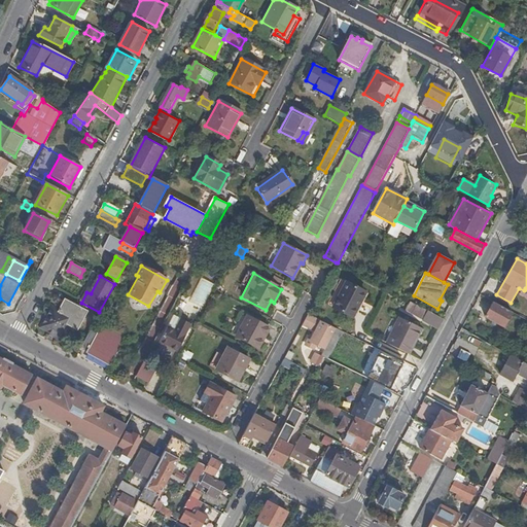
[(354,313),(367,288),(348,278),(335,303),(354,313)]
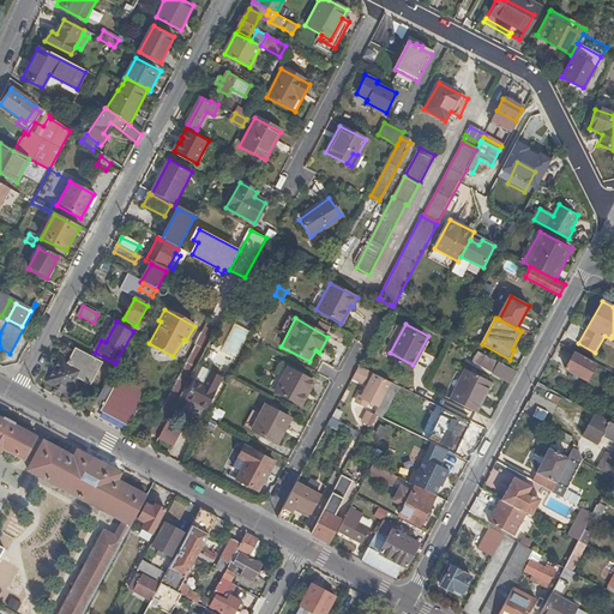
[(597,361),(575,349),(564,367),(566,369),(565,373),(575,379),(577,377),(585,380),(597,361)]
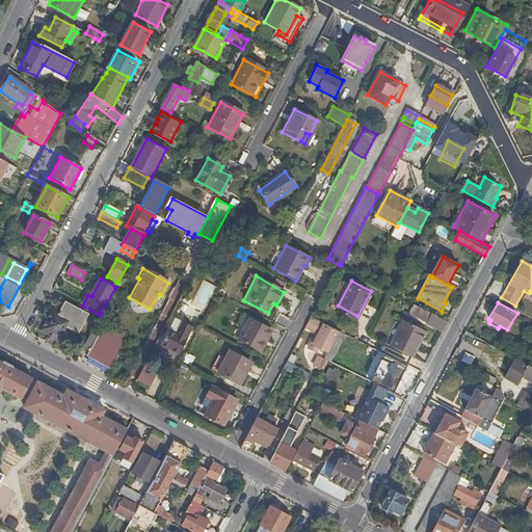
[(77,336),(87,316),(64,303),(57,316),(53,313),(43,331),(60,342),(67,330),(77,336)]
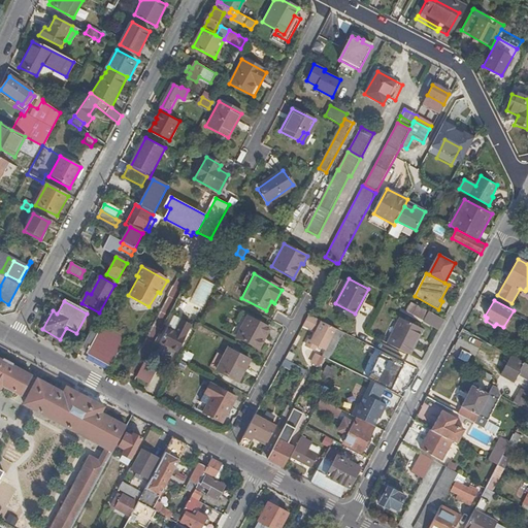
[(430,312),(413,303),(409,310),(426,319),(426,320),(441,328),(446,321),(430,312)]
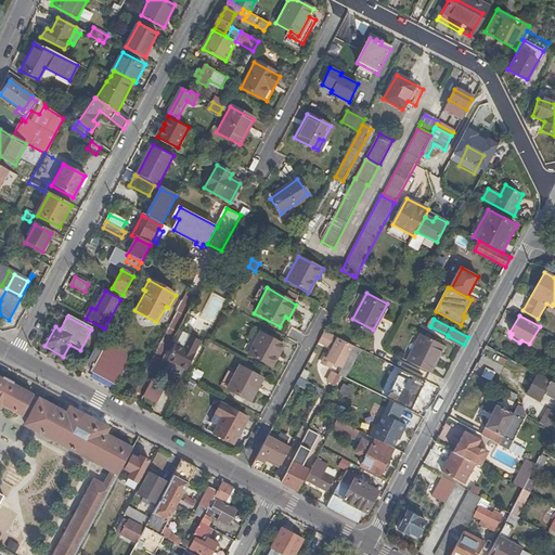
[(183,346),(190,336),(181,331),(176,341),(183,346)]
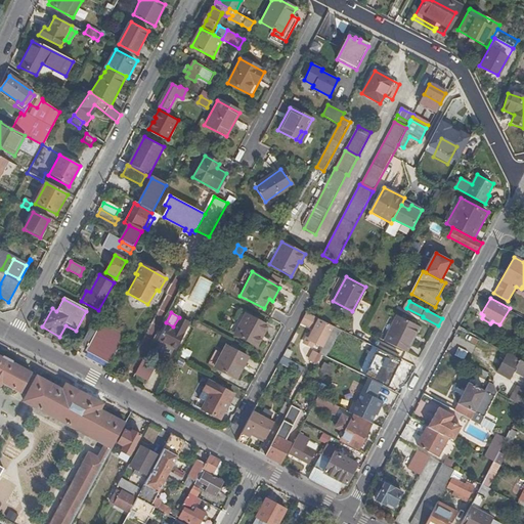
[(333,331),(335,328),(306,312),(301,322),(314,330),(309,340),(323,348),(333,331)]
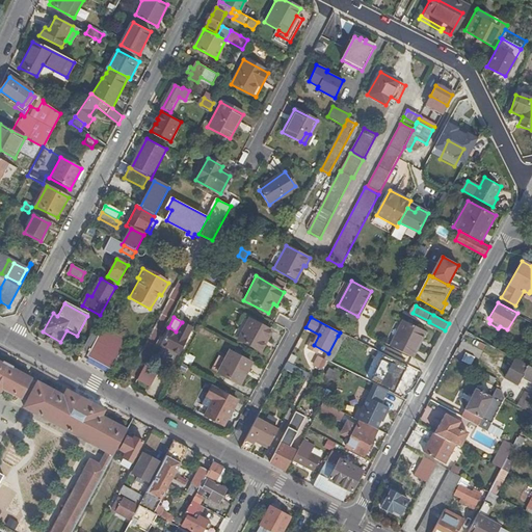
[(268,339),(272,330),(250,318),(239,339),(261,350),(267,339),(268,339)]
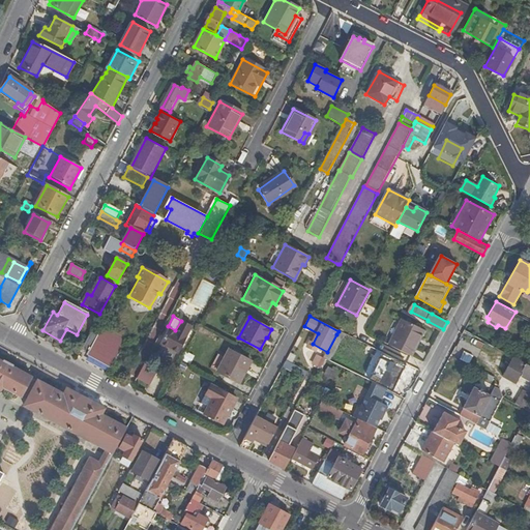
[(390,347),(413,358),(427,331),(404,320),(390,347)]
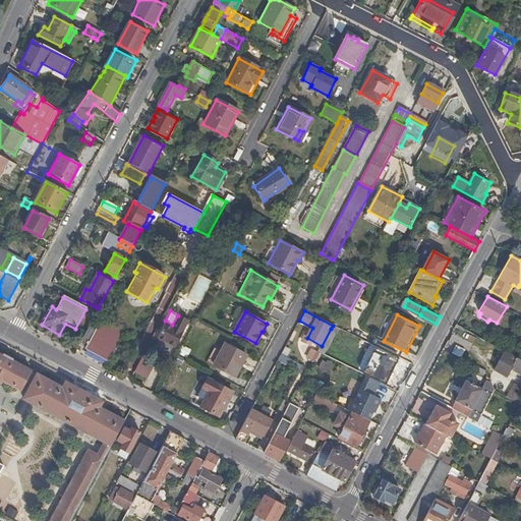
[(187,321),(178,315),(172,325),(165,321),(156,337),(174,347),(183,332),(181,331),(187,321)]
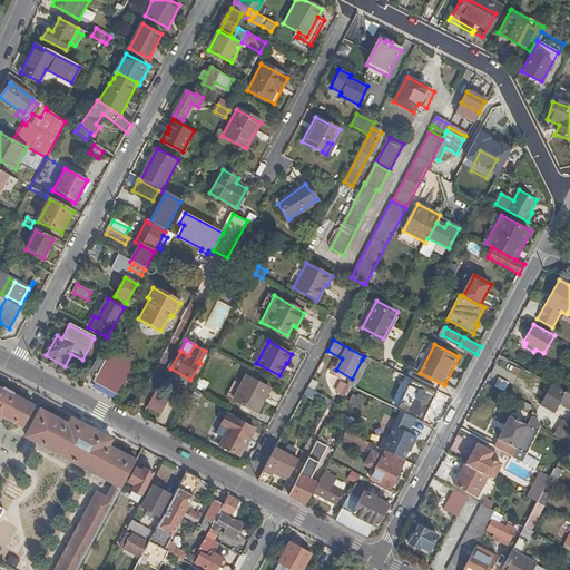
[(99,352),(86,376),(94,380),(92,382),(95,383),(96,382),(118,395),(135,365),(109,352),(107,356),(99,352)]
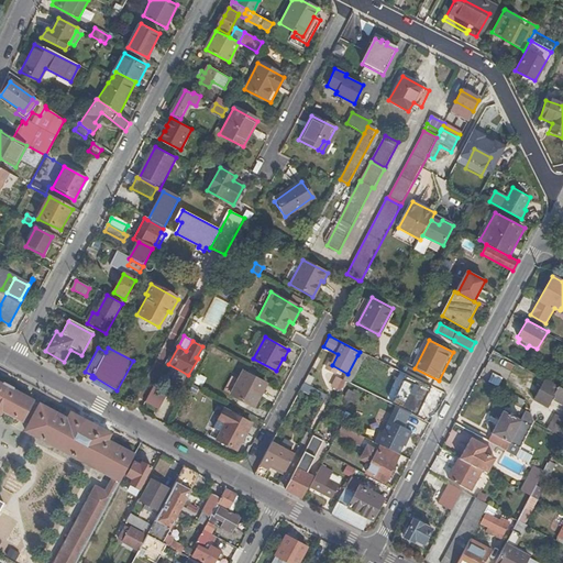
[(346,382),(350,383),(363,359),(357,355),(348,374),(344,381),(346,382)]
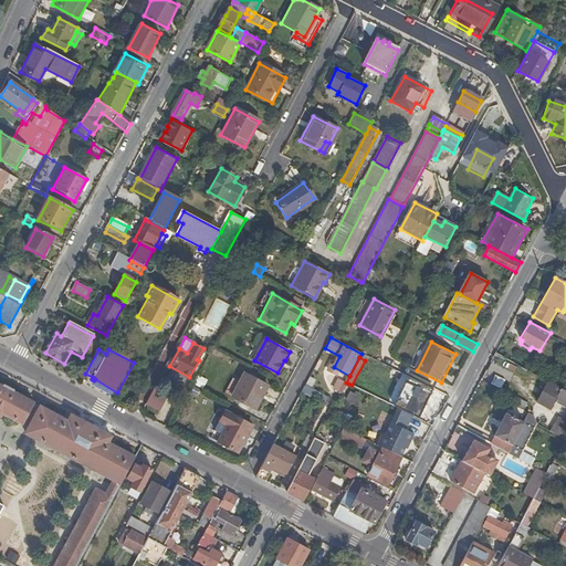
[(264,395),(269,386),(244,373),(232,396),(254,408),(262,394),(264,395)]
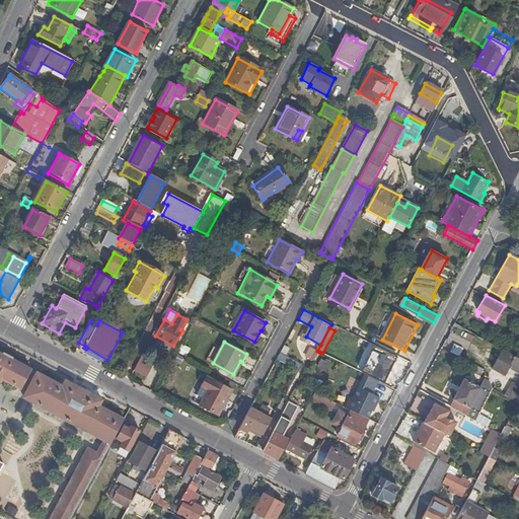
[(518,357),(507,350),(503,349),(493,367),(506,374),(510,366),(518,370),(518,357)]
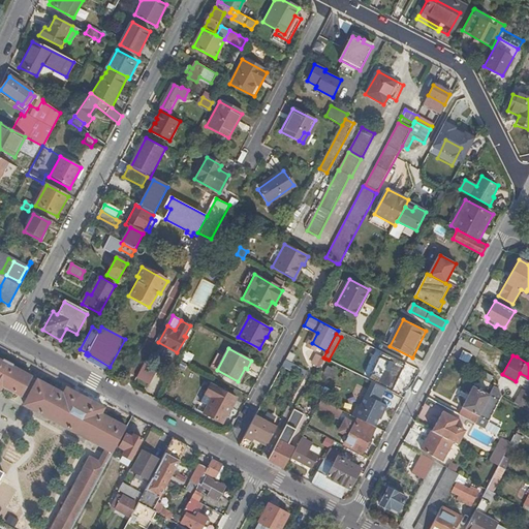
[(393,392),(394,392),(405,369),(385,359),(374,382),(385,387),(393,392)]
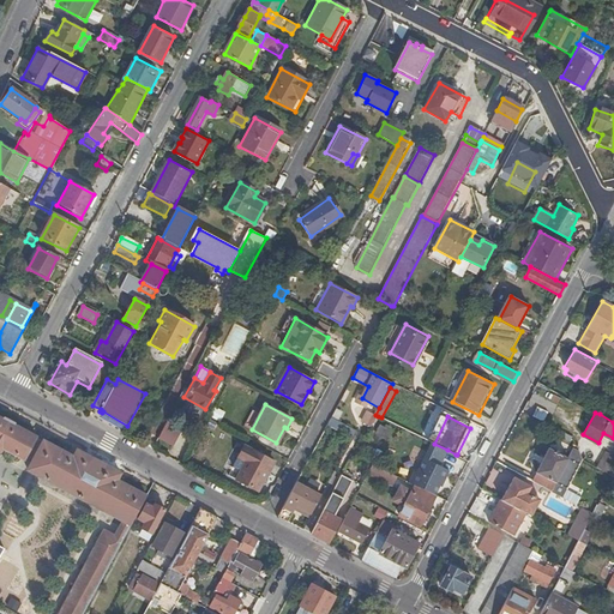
[(114,552),(146,495),(116,480),(120,473),(77,449),(73,456),(13,426),(14,422),(5,417),(2,420),(0,417),(0,450),(0,451),(2,449),(30,463),(26,469),(122,521),(114,535),(103,530),(97,542),(114,552)]
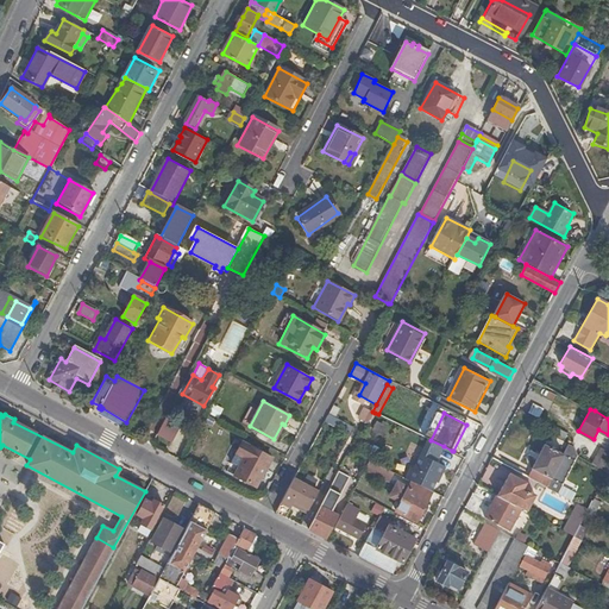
[(164,419),(156,435),(170,443),(180,427),(164,419)]
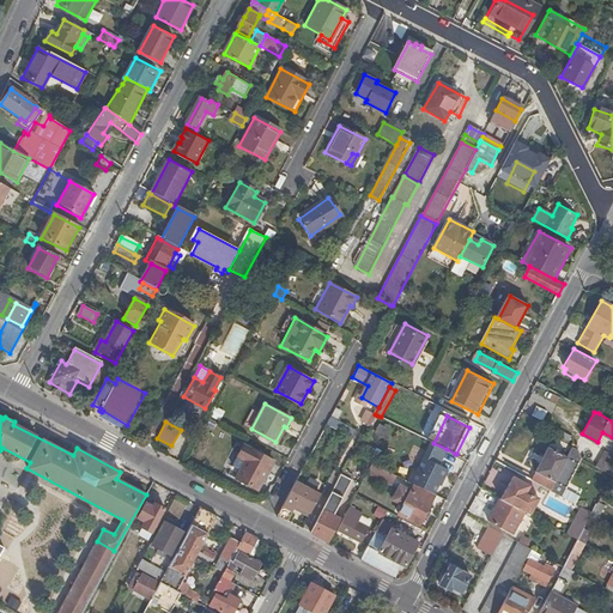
[(381,425),(377,432),(387,437),(390,430),(387,428),(381,425)]
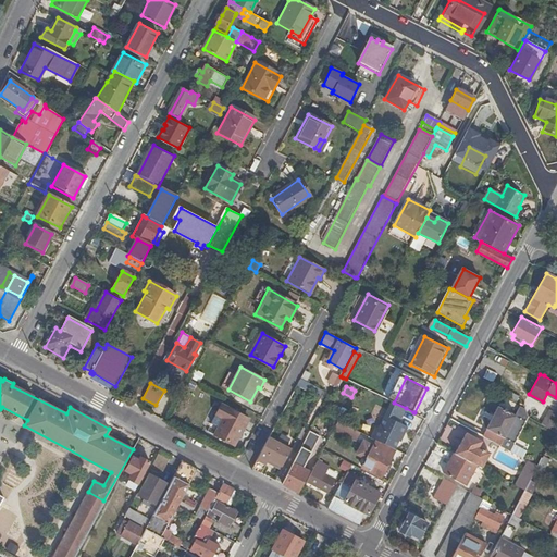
[(392,401),(385,415),(398,421),(406,408),(394,403),(392,401)]
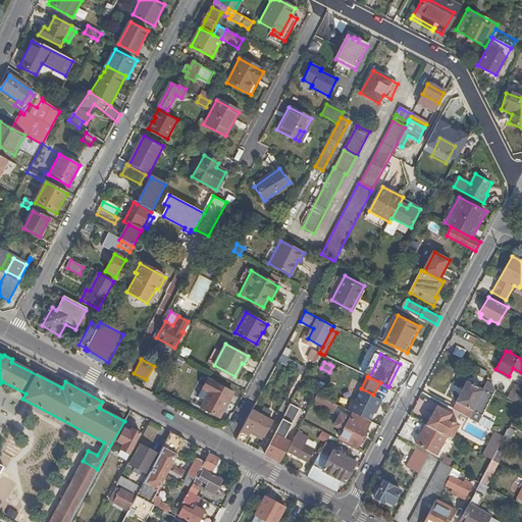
[(220,416),(233,392),(208,378),(204,386),(208,389),(200,405),(220,416)]
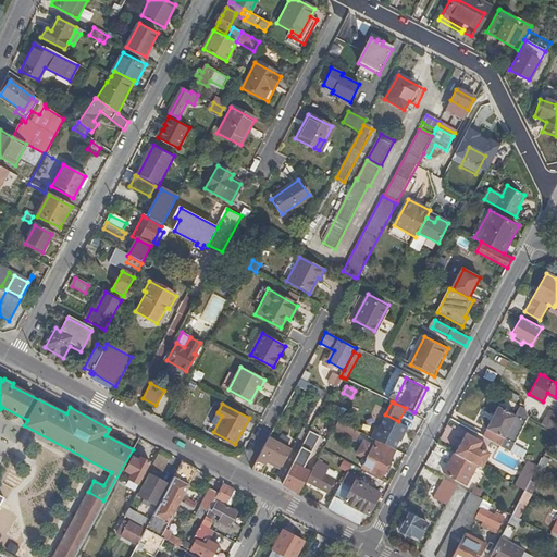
[(498,405),(482,435),(524,458),(531,446),(517,440),(529,416),(528,416),(521,406),(521,405),(516,415),(498,405)]
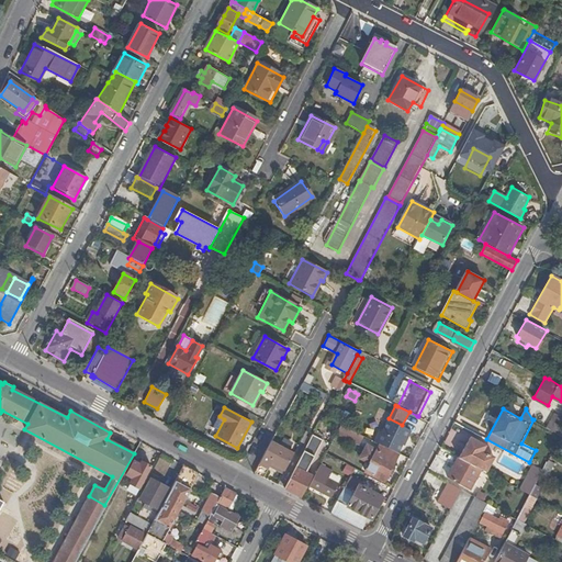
[(547,427),(561,436),(561,433),(561,415),(555,412),(547,427)]
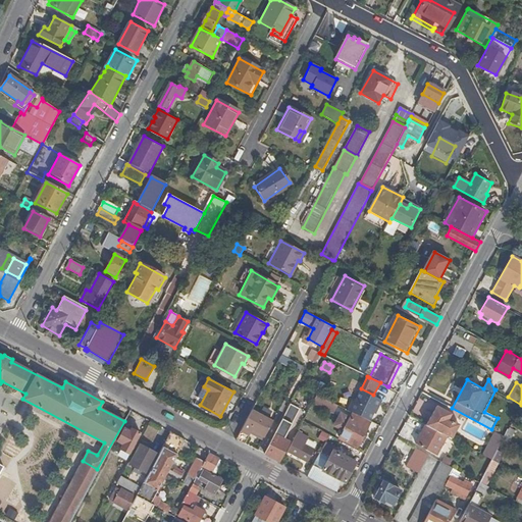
[(354,412),(371,420),(378,407),(380,408),(383,400),(373,395),(361,388),(355,401),(352,399),(347,409),(354,412)]
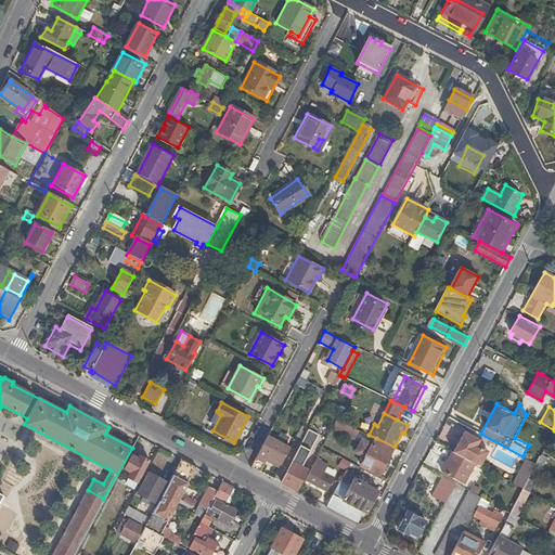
[(346,423),(338,420),(332,430),(353,441),(360,430),(346,423)]
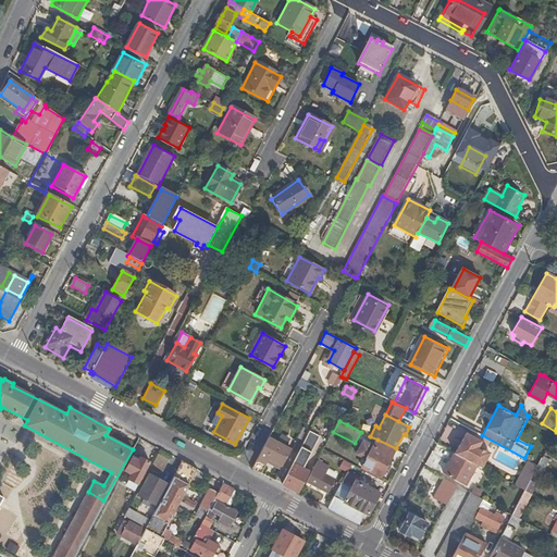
[(281,483),(297,492),(308,471),(301,467),(319,435),(310,431),(281,483)]
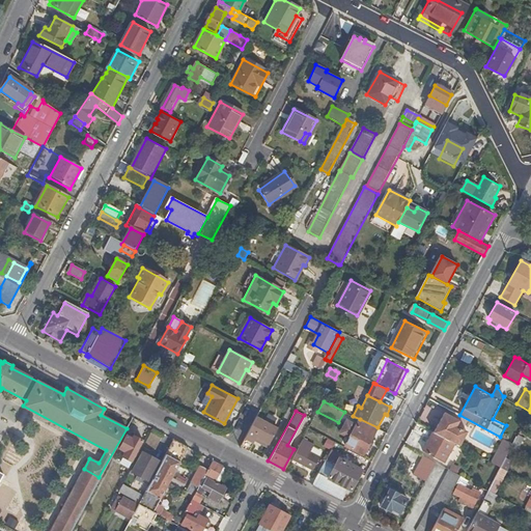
[(444,411),(434,430),(449,439),(459,444),(467,429),(456,424),(459,419),(444,411)]
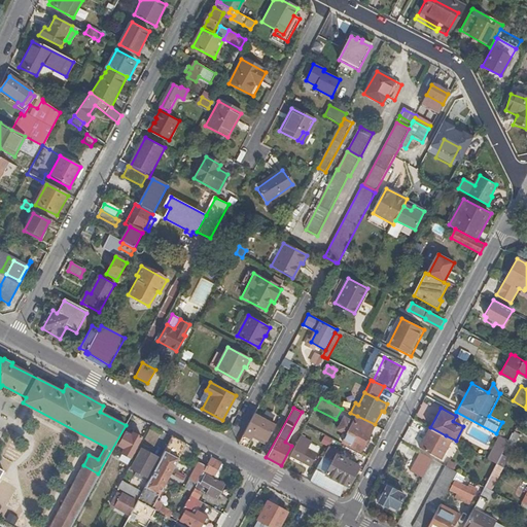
[(253,432),(268,441),(276,425),(254,414),(238,443),(246,447),(253,432)]
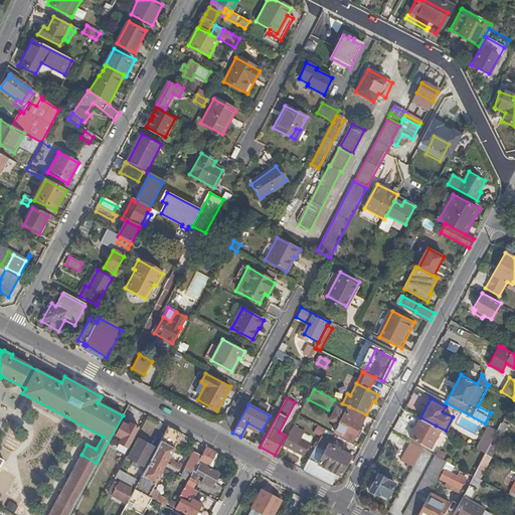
[(352,441),(366,414),(349,406),(346,412),(336,407),(330,418),(339,423),(335,432),(352,441)]
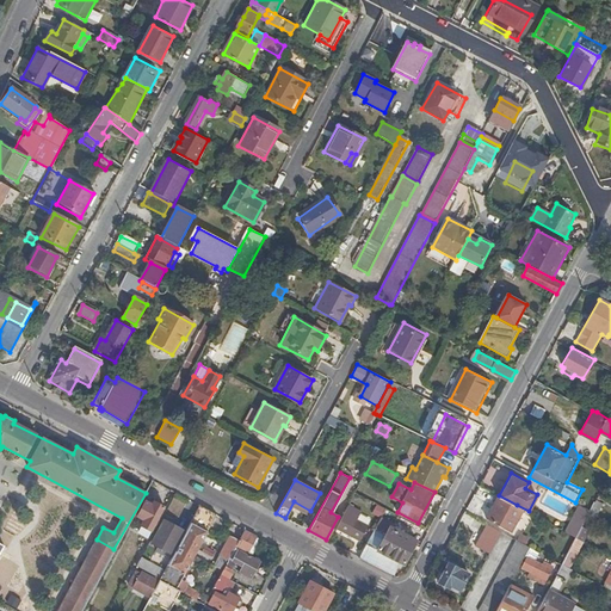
[(499,495),(488,517),(506,526),(517,505),(499,495)]
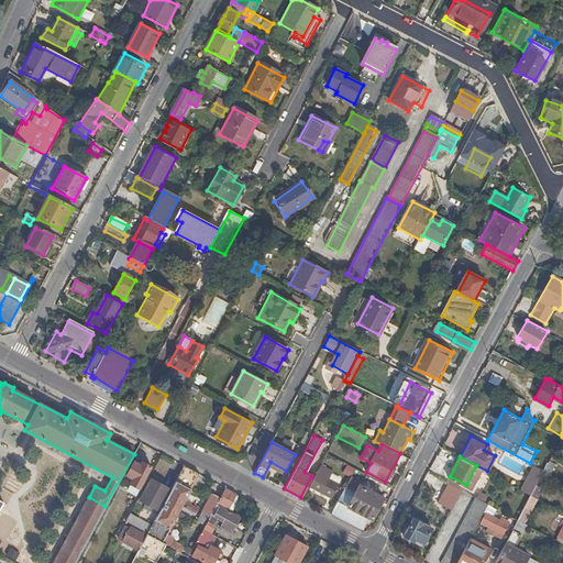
[(543,471),(552,475),(558,463),(550,459),(543,471)]
